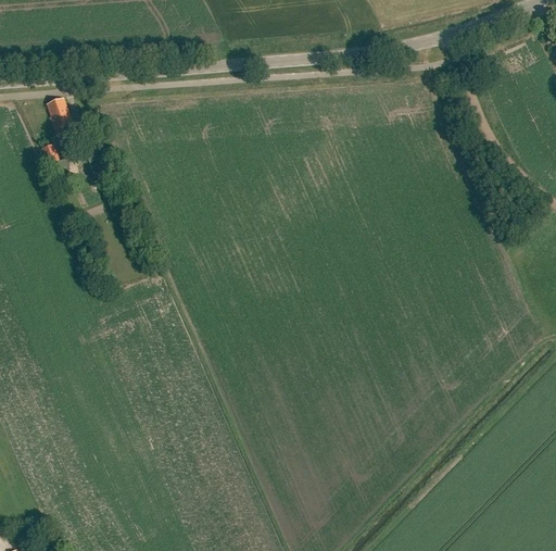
[(55,133),(76,126),(72,115),(70,116),(62,96),(46,102),(50,115),(49,116),(55,133)]
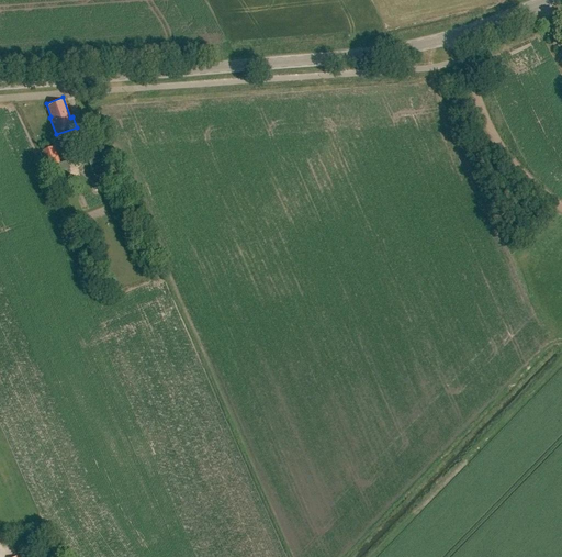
[(55,143),(41,147),(46,164),(54,162),(57,169),(70,165),(68,156),(60,159),(55,143)]
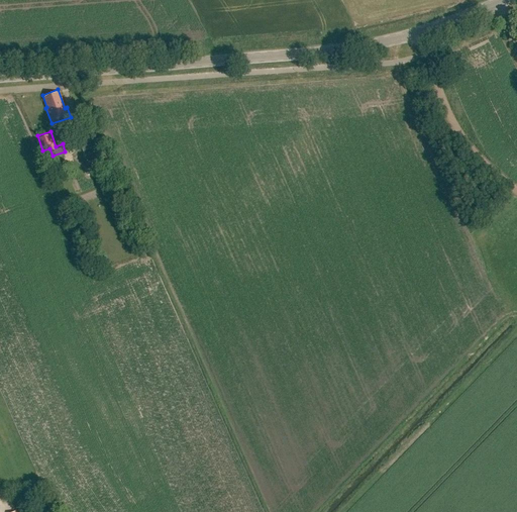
[(103,161),(95,165),(97,170),(106,167),(103,161)]
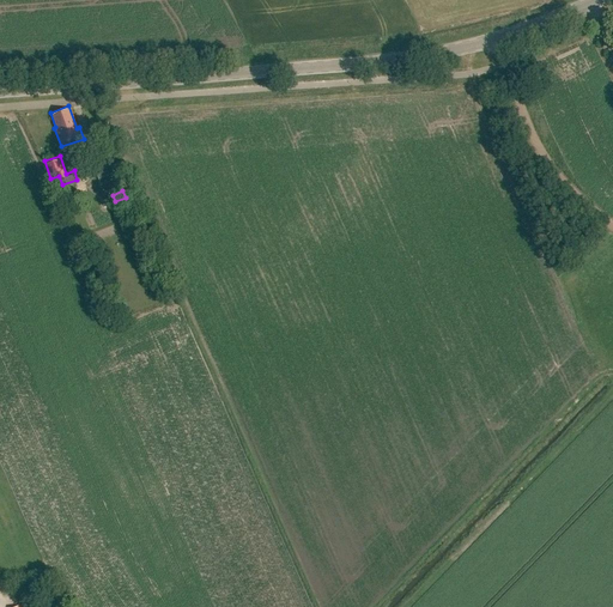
[(122,226),(132,223),(128,214),(119,218),(122,226)]
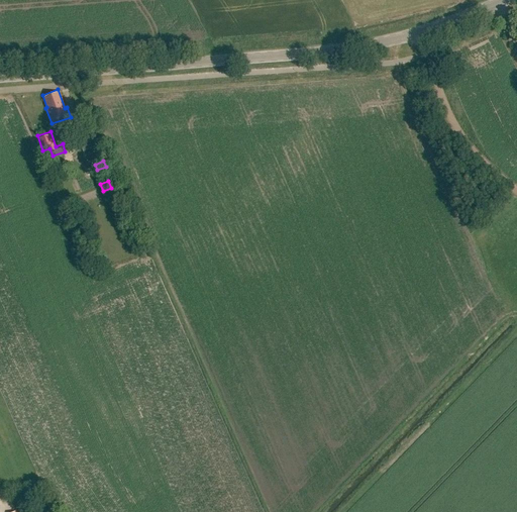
[(105,260),(111,258),(108,249),(102,251),(105,260)]
